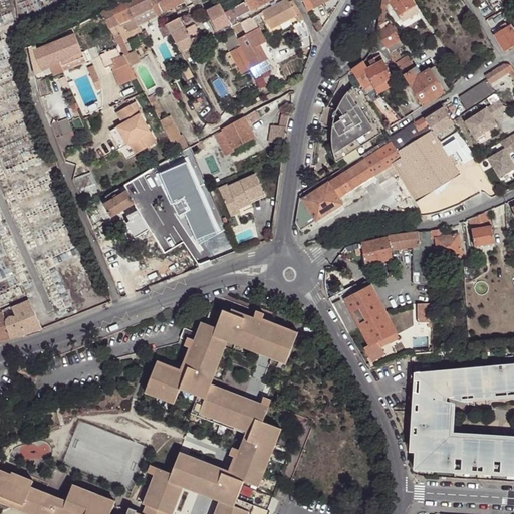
[(183,2),(181,0),(124,0),(123,1),(132,16),(152,7),(155,13),(156,15),(183,2)]
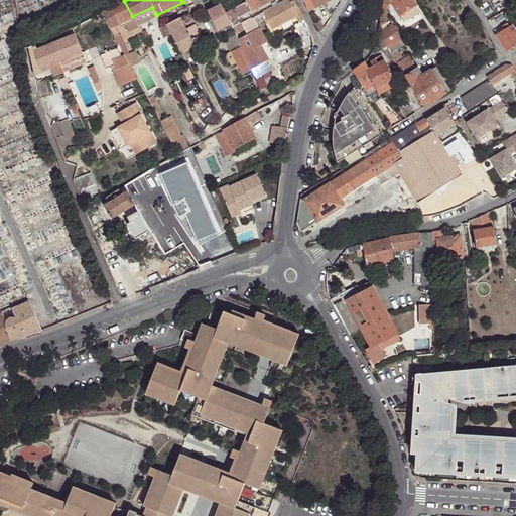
[(248,0),(245,2),(250,11),(270,0),(248,0)]
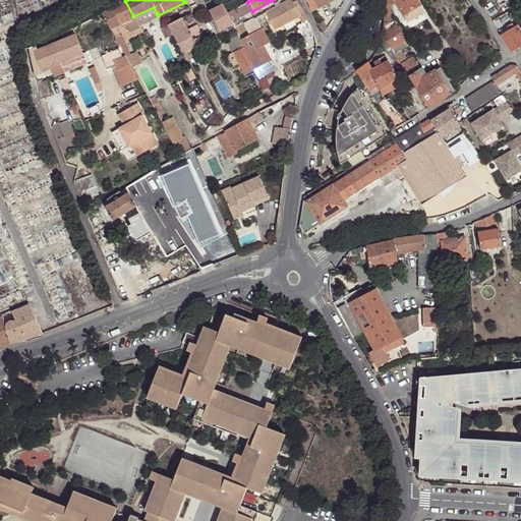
[(327,4),(324,0),(305,0),(310,12),(327,4)]
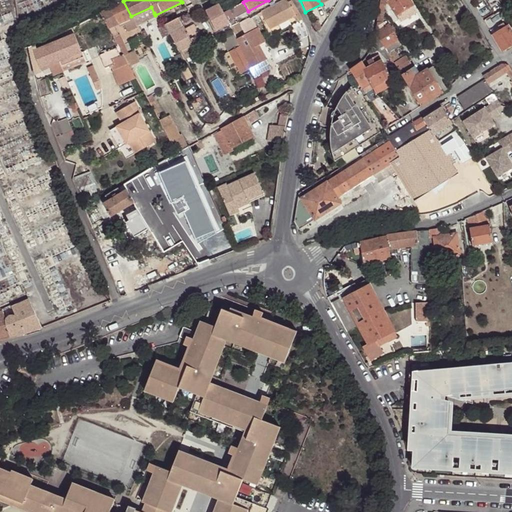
[(381,0),(379,14),(385,15),(389,1),(389,0),(381,0)]
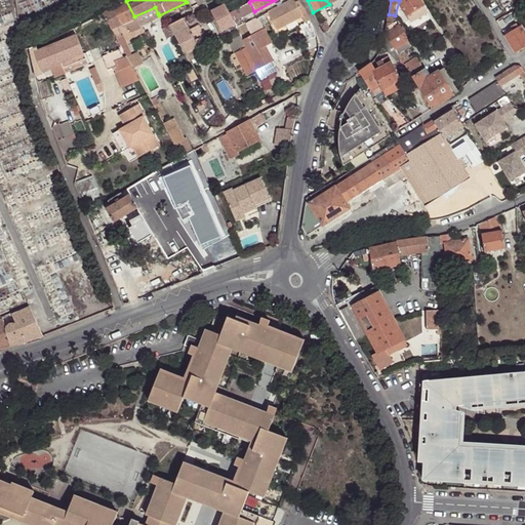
[(423,5),(419,0),(401,0),(399,1),(407,15),(422,6),(423,5)]
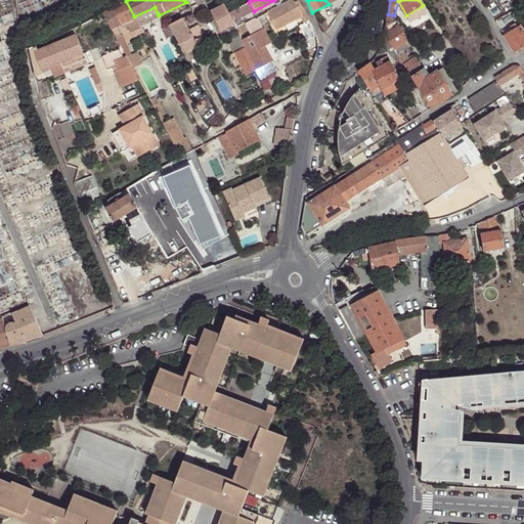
[(126,1),(102,14),(106,24),(108,28),(115,38),(117,42),(119,45),(126,58),(130,56),(114,28),(118,26),(122,23),(124,26),(128,33),(137,28),(138,32),(141,30),(137,23),(134,16),(126,1)]
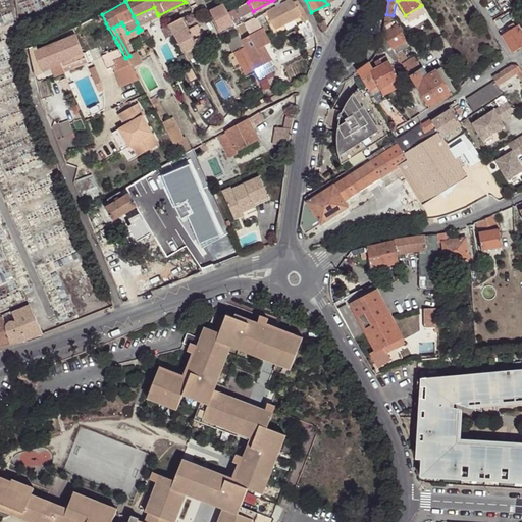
[(284,2),(264,12),(266,16),(286,6),(284,2)]
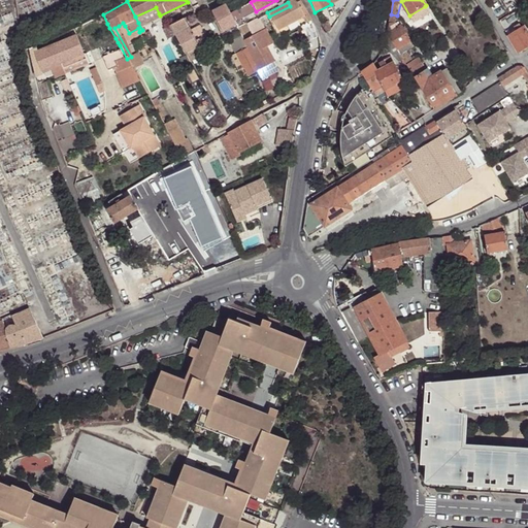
[(296,2),(290,6),(269,17),(276,31),(302,17),(305,23),(310,20),(303,8),(300,10),(296,2)]
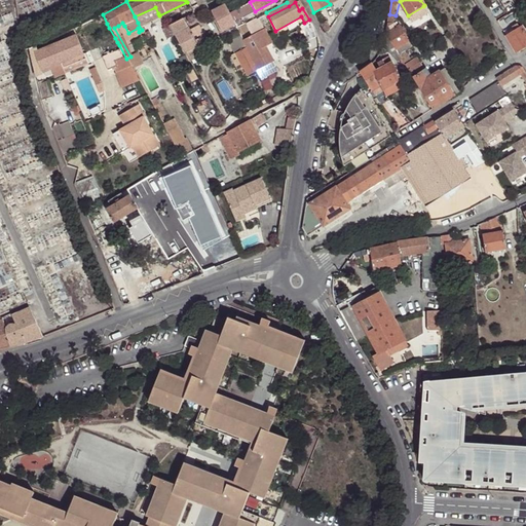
[(221,32),(234,25),(228,13),(224,5),(211,11),(221,32)]
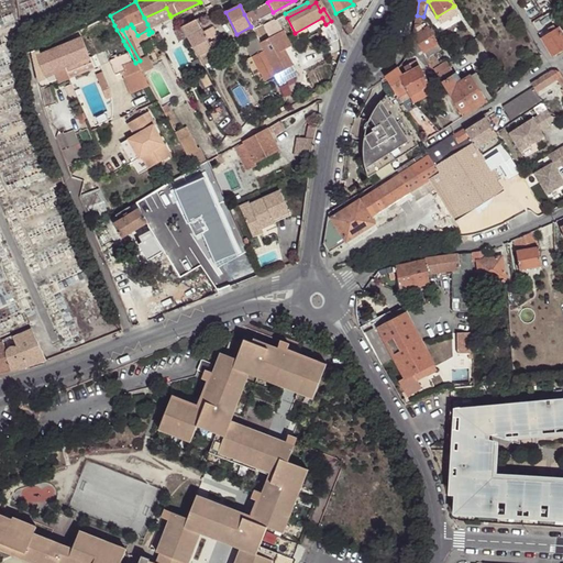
[(457,14),(453,7),(437,17),(442,24),(457,14)]
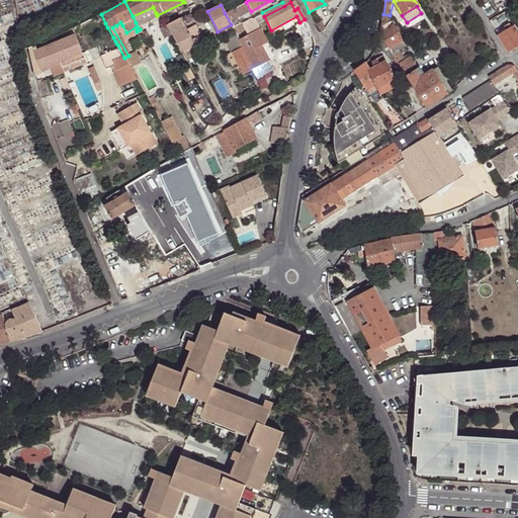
[(133,16),(136,22),(156,13),(153,7),(133,16)]
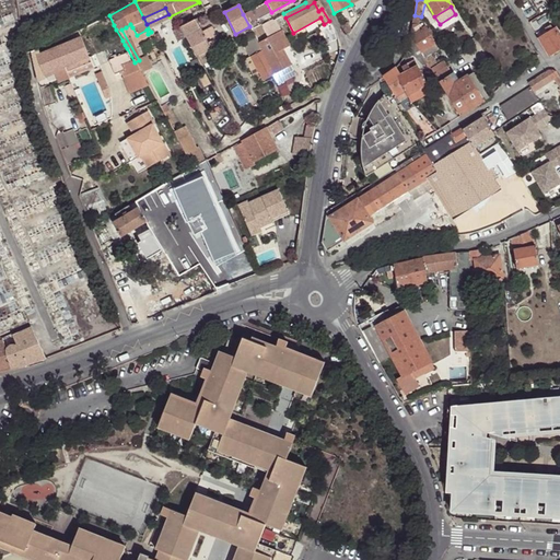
[(249,26),(251,30),(257,26),(254,19),(258,16),(254,9),(243,14),(249,26)]
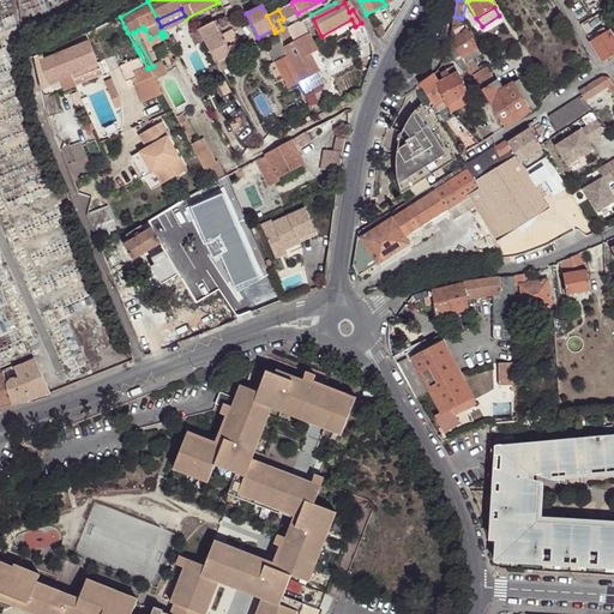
[(205,44),(215,61),(230,53),(228,48),(222,37),(212,22),(197,29),(203,41),(205,44)]
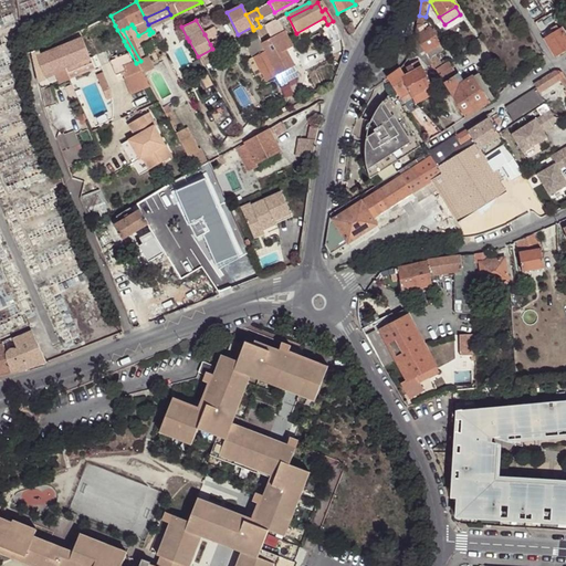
[(353,35),(355,31),(352,22),(348,23),(347,20),(342,22),(347,34),(349,35),(353,35)]
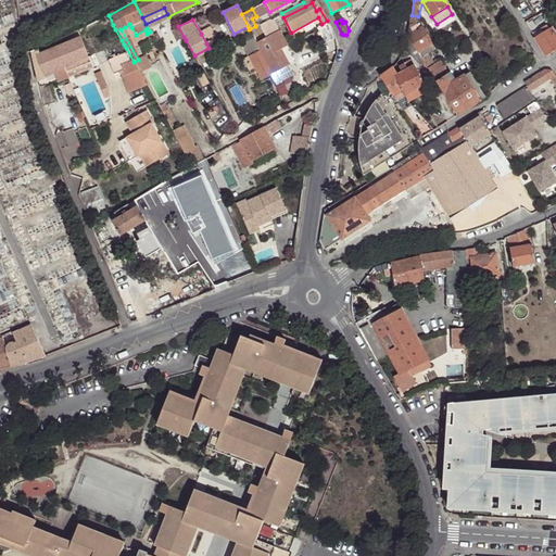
[(269,21),(258,26),(263,34),(274,28),(269,21)]
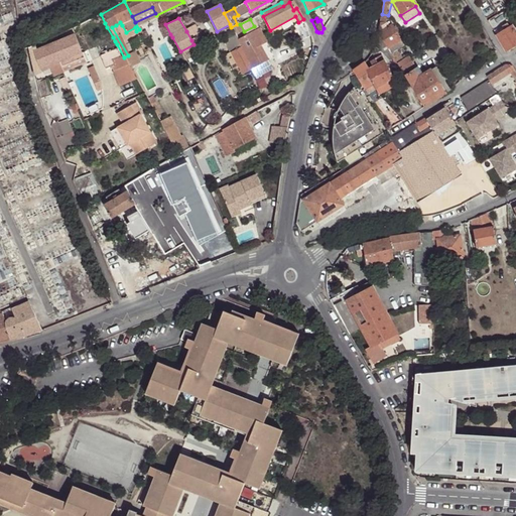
[(165,36),(170,34),(165,24),(160,26),(165,36)]
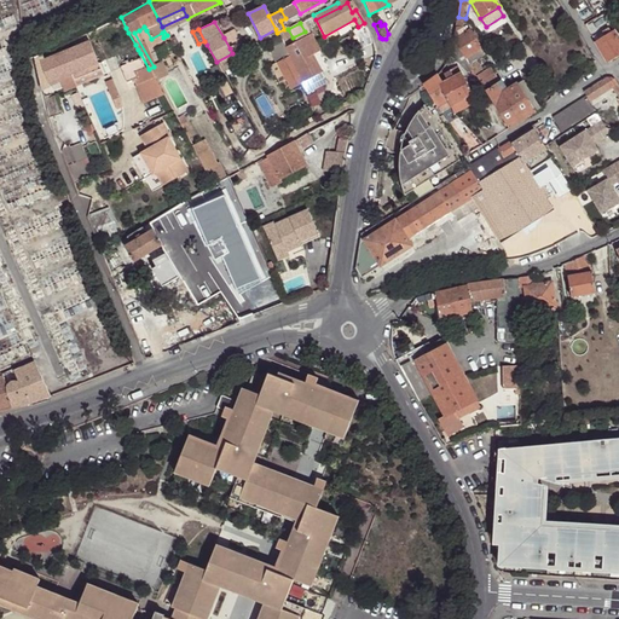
[(456,29),(453,39),(463,52),(466,58),(481,48),(470,30),(460,36),(456,29)]
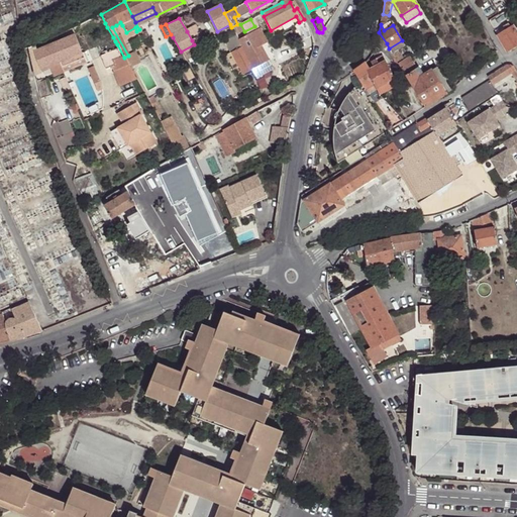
[(508,52),(516,45),(516,33),(513,25),(498,34),(508,52)]
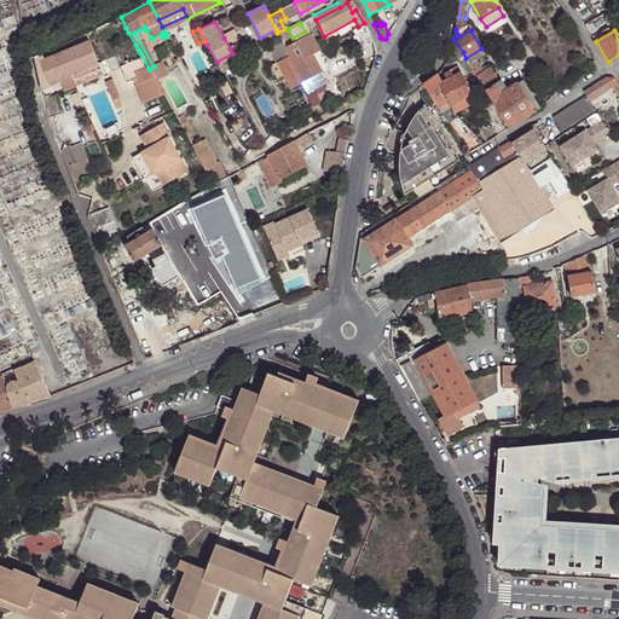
[(230,48),(238,44),(232,33),(224,38),(230,48)]
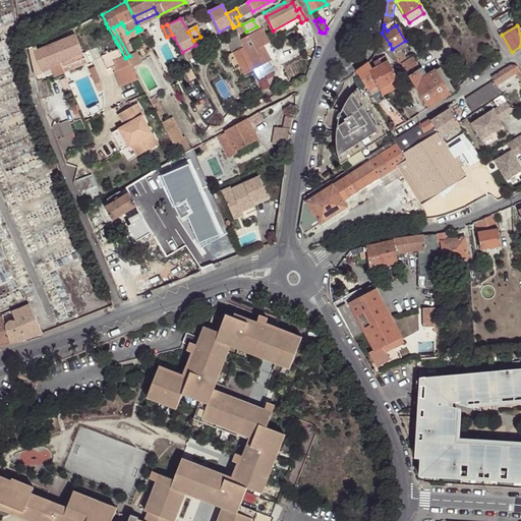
[(243,47),(248,57),(257,52),(256,50),(268,44),(259,30),(240,41),(243,47)]
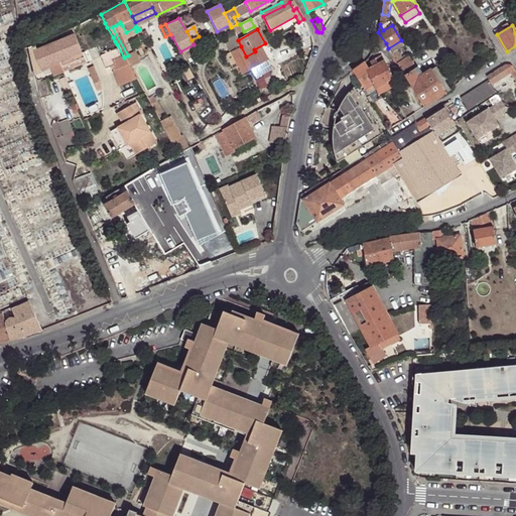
[(234,50),(241,46),(238,40),(233,30),(226,33),(228,36),(230,35),(231,37),(228,39),(234,50)]
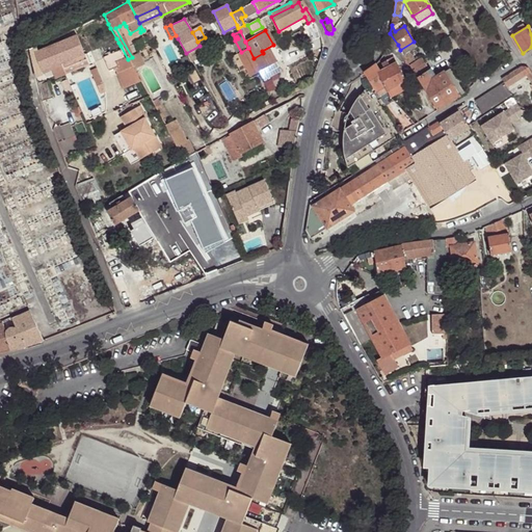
[(76,34),(37,52),(34,53),(36,59),(42,72),(83,53),(78,38),(76,34)]
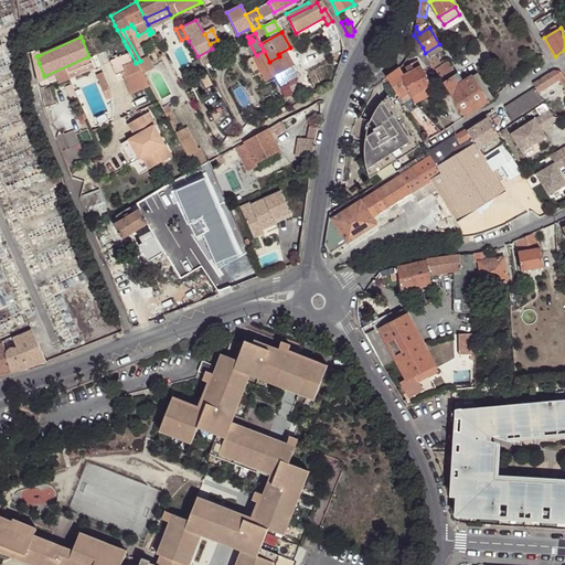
[(210,44),(212,49),(220,44),(217,40),(210,44)]
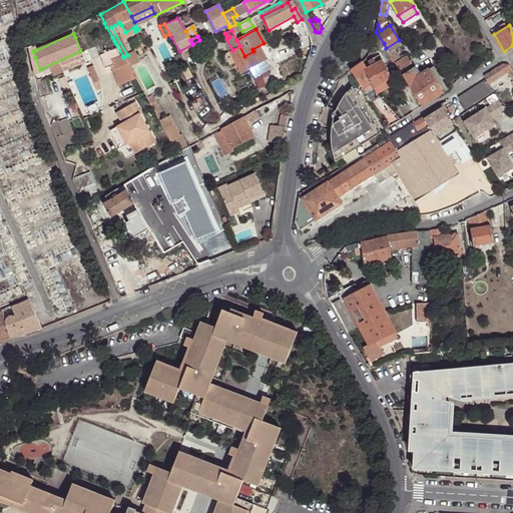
[(103,51),(116,44),(114,41),(112,37),(99,43),(103,51)]
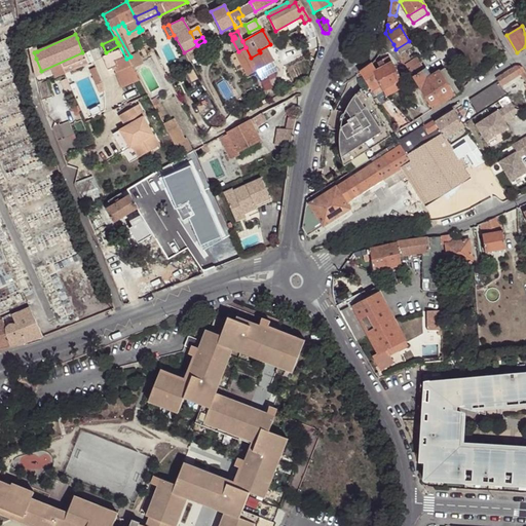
[(180,70),(190,64),(184,52),(176,38),(165,43),(180,70)]
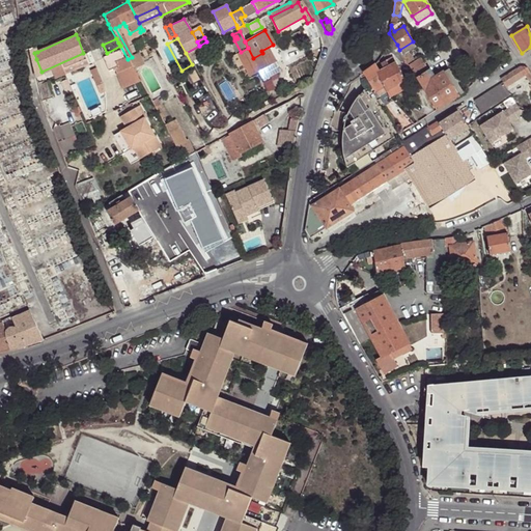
[(249,76),(259,71),(253,58),(248,48),(241,52),(238,53),(249,76)]
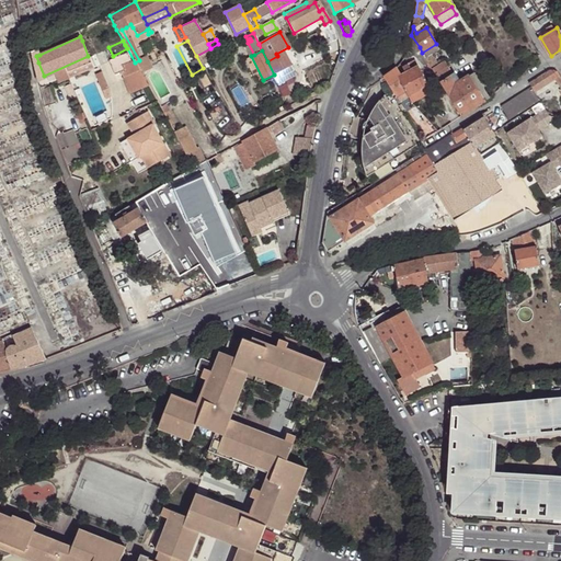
[(132,60),(127,52),(112,60),(110,61),(116,75),(126,70),(123,65),(132,60)]
